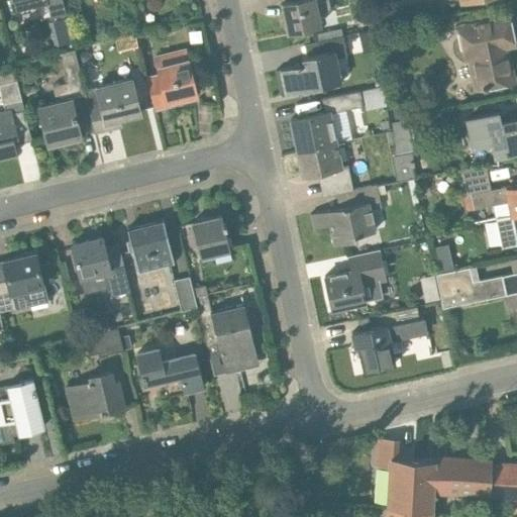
[(46,3),(50,17),(65,13),(61,0),(9,0),(13,12),(46,3)]
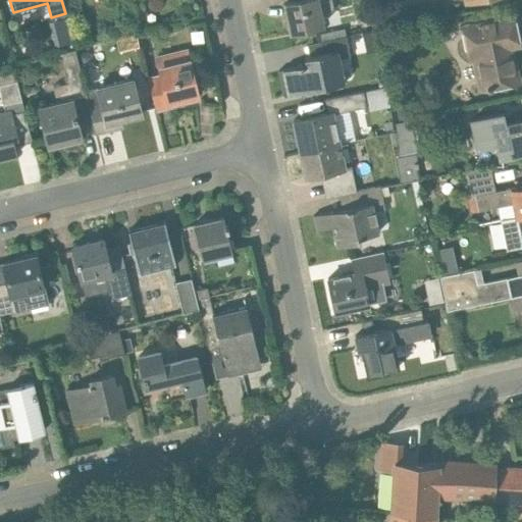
[(291,32),(322,25),(320,13),(333,10),(331,0),(304,0),(284,4),(291,32)]
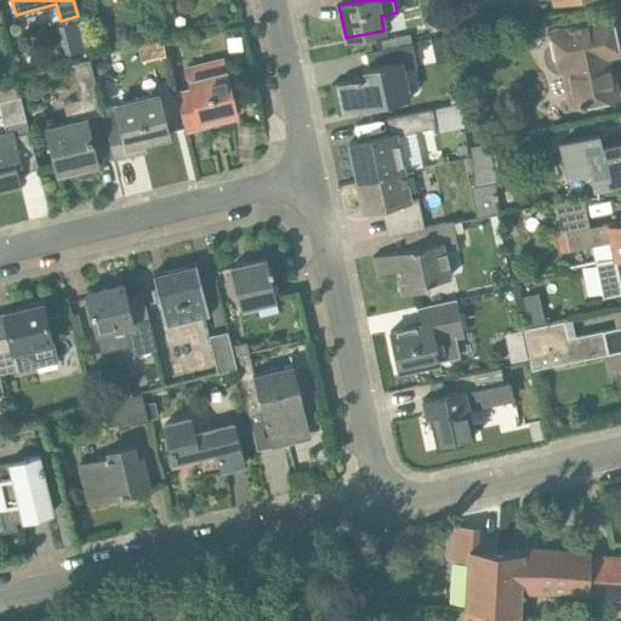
[(84,18),(68,21),(72,51),(87,50),(84,18)]
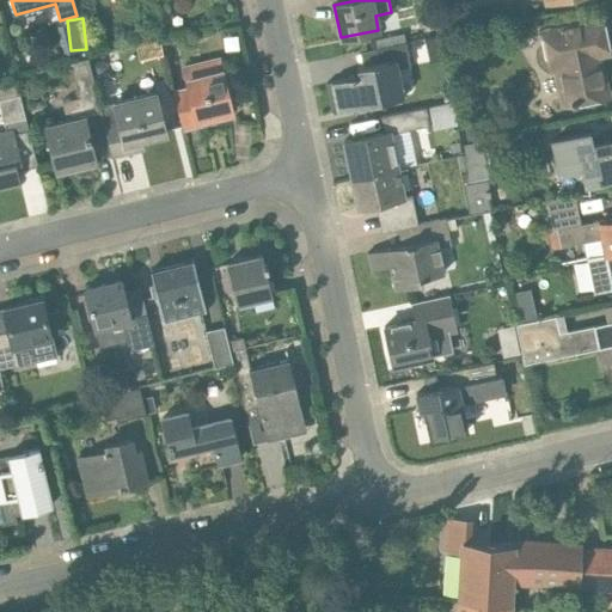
[(607,96),(599,55),(609,53),(601,19),(543,31),(551,71),(558,69),(565,105),(607,96)]
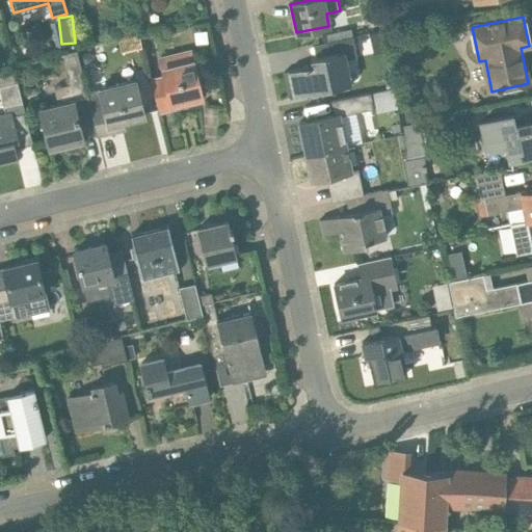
[(324,43),(325,43),(352,36),(350,29),(322,35),(324,43)]
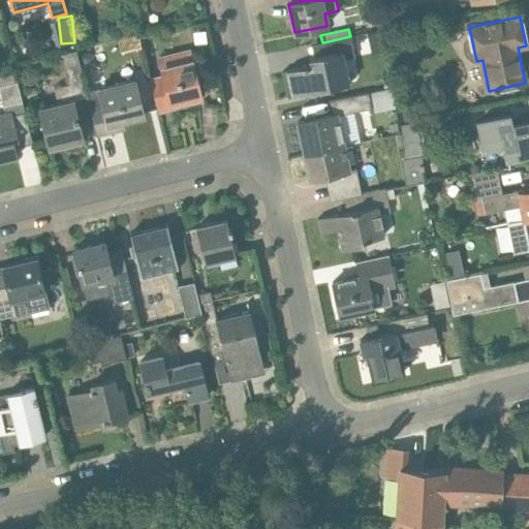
[(292,96),(349,83),(344,59),(355,57),(350,36),(323,42),(327,53),(309,57),(311,65),(286,70),(292,96)]
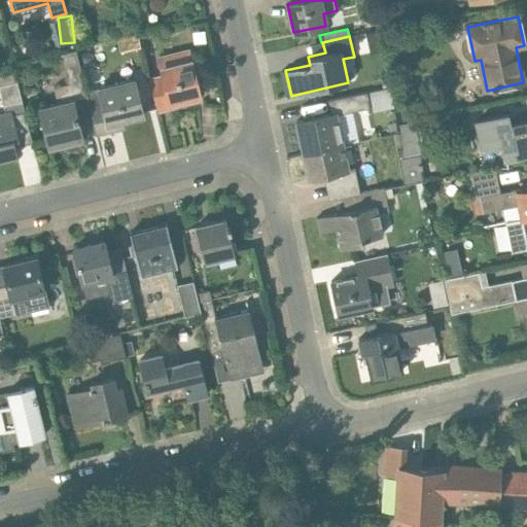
[(86,97),(85,93),(74,50),(60,54),(67,83),(54,86),(58,104),(38,109),(48,148),(82,139),(72,101),(86,97)]
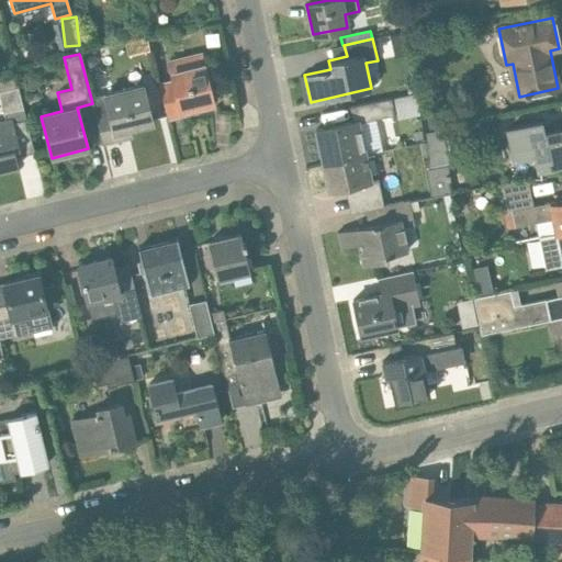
[(168,120),(182,115),(181,110),(213,102),(203,66),(171,74),(172,79),(158,83),(168,120)]
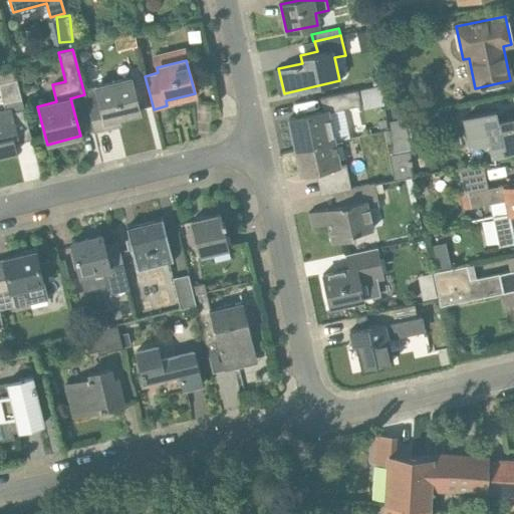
[(0,156),(16,152),(14,144),(31,140),(23,109),(14,70),(0,73),(0,92),(4,109),(0,110),(0,156)]
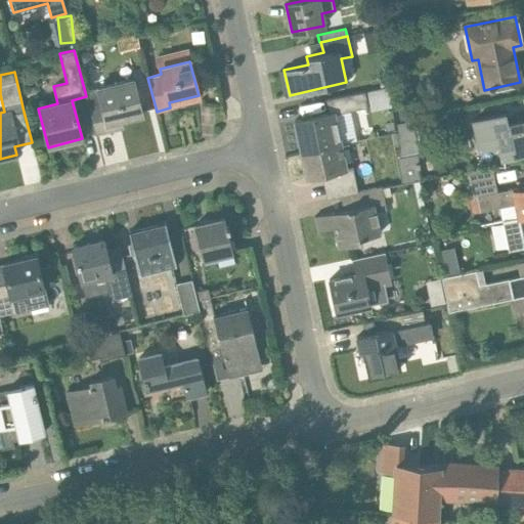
[(85,92),(86,96),(96,135),(123,128),(122,121),(142,116),(133,80),(85,92)]
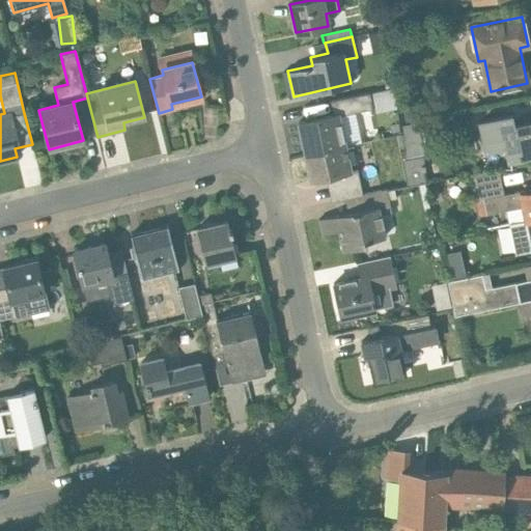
[(392,89),(370,93),(374,113),(396,109),(392,89)]
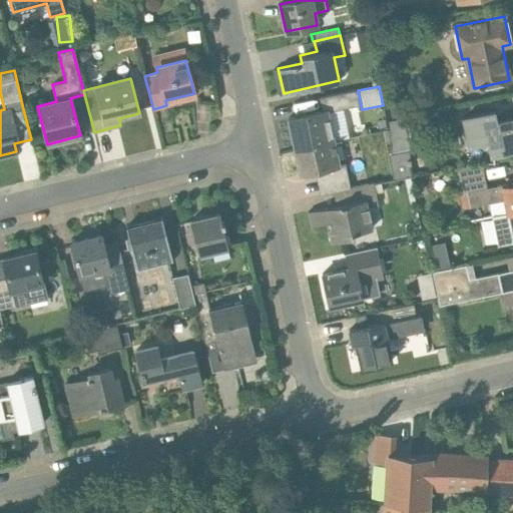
[(360,104),(359,100),(357,90),(319,98),(322,111),(289,118),(295,149),(333,141),(327,111),(360,104)]
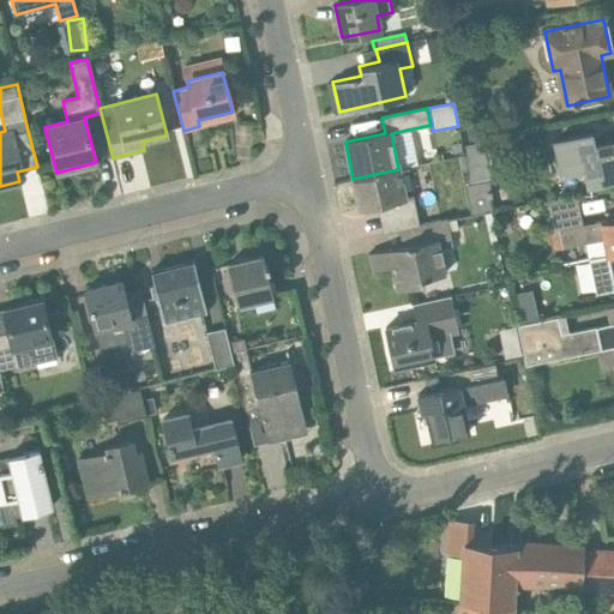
[(476,130),(464,132),(467,144),(479,142),(476,130)]
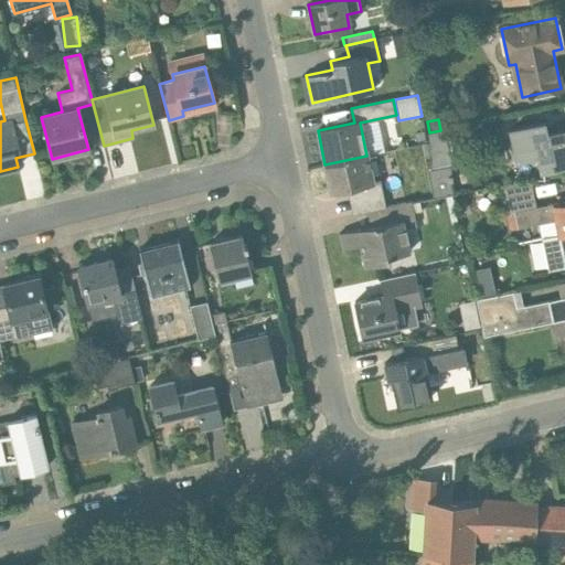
[(514,160),(537,156),(541,171),(564,166),(564,128),(545,134),(543,123),(509,130),(514,160)]
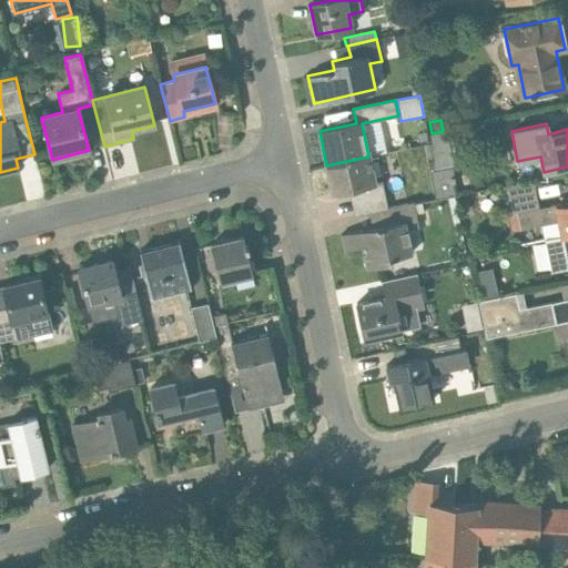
[(435,199),(455,195),(450,168),(454,168),(447,132),(428,135),(435,171),(430,172),(435,199)]
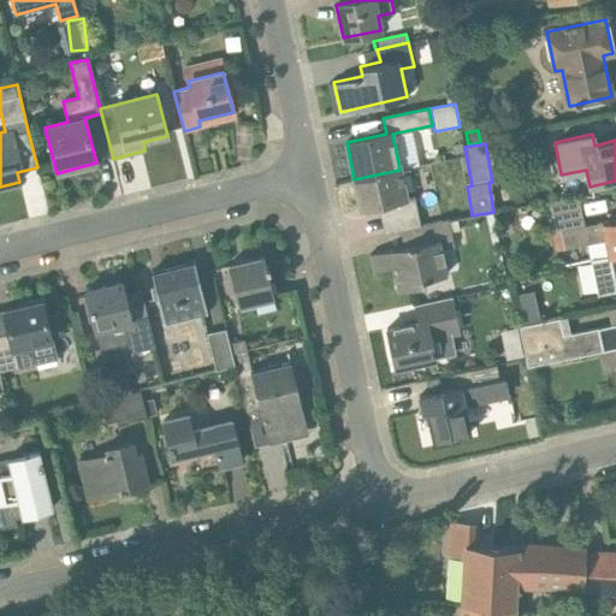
[(409,229),(420,226),(416,211),(414,195),(406,197),(400,170),(354,179),(360,208),(377,205),(383,235),(409,229)]
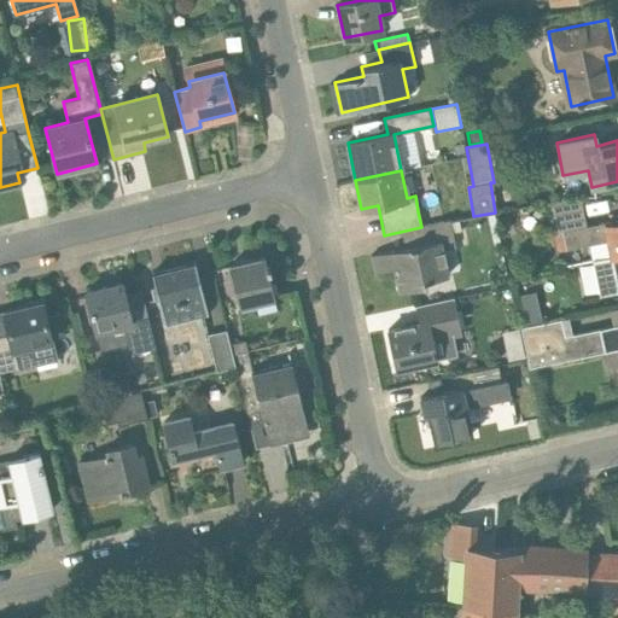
[(607,242),(610,256),(617,254),(617,220),(586,227),(579,198),(549,204),(555,235),(563,234),(566,250),(607,242)]
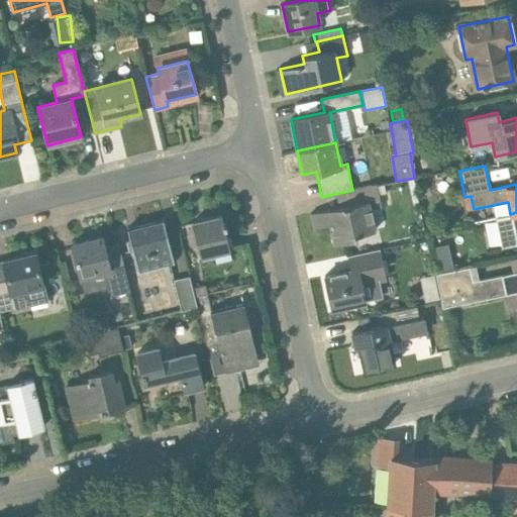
[(367,187),(352,190),(343,192),(346,206),(311,213),(314,228),(329,225),(333,244),(357,239),(356,234),(376,230),(371,210),(382,207),(377,185),(367,187)]
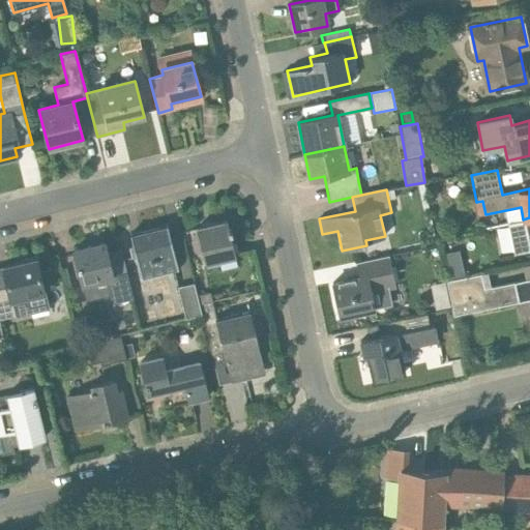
[(529,217),(523,219),(524,221),(507,224),(514,254),(529,251),(529,217)]
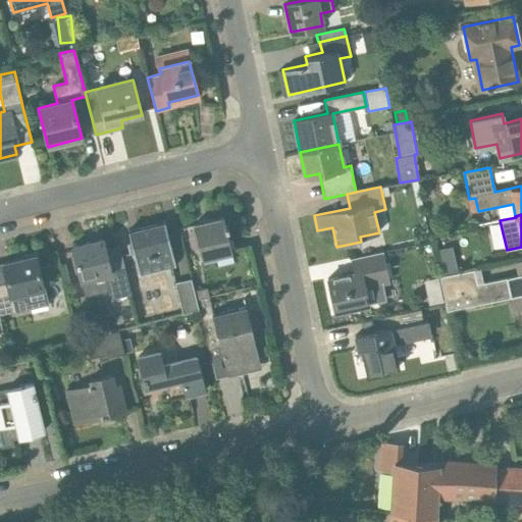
[(202,258),(231,251),(224,217),(194,225),(202,258)]
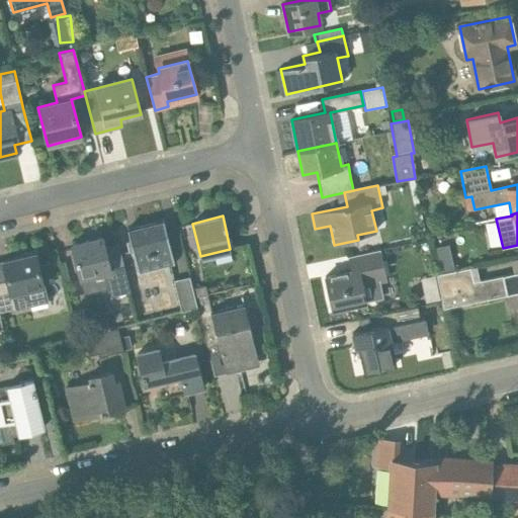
[(139,273),(174,264),(164,220),(127,229),(139,273)]
